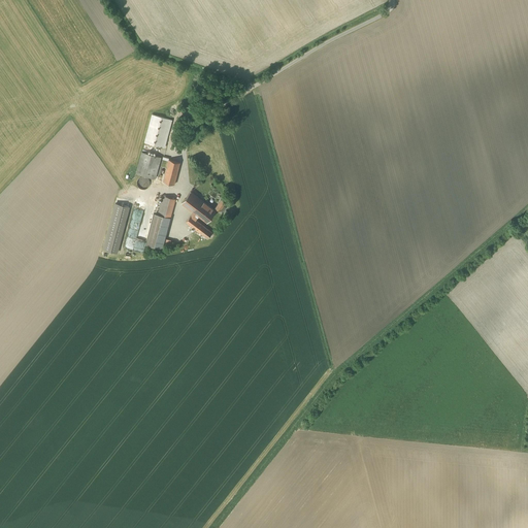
[(171,121),(151,116),(143,142),(164,147),(171,121)]
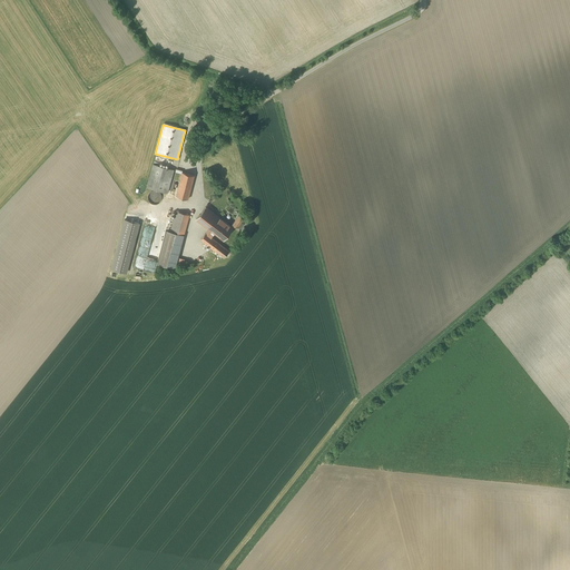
[(173,170),(151,165),(145,188),(166,194),(173,170)]
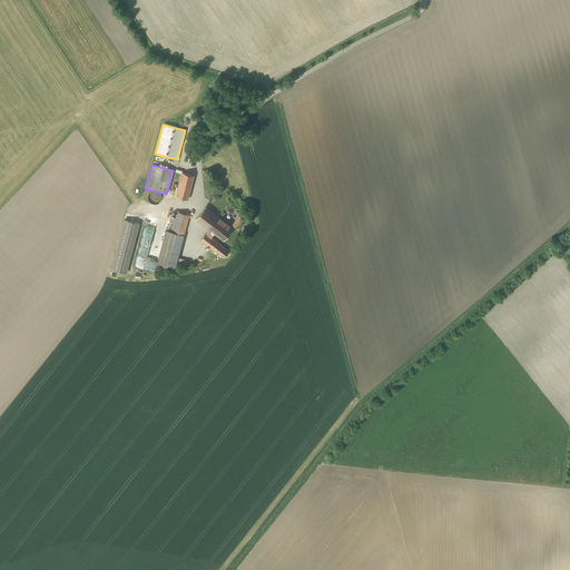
[(178,183),(173,180),(168,195),(187,199),(193,176),(180,173),(178,183)]
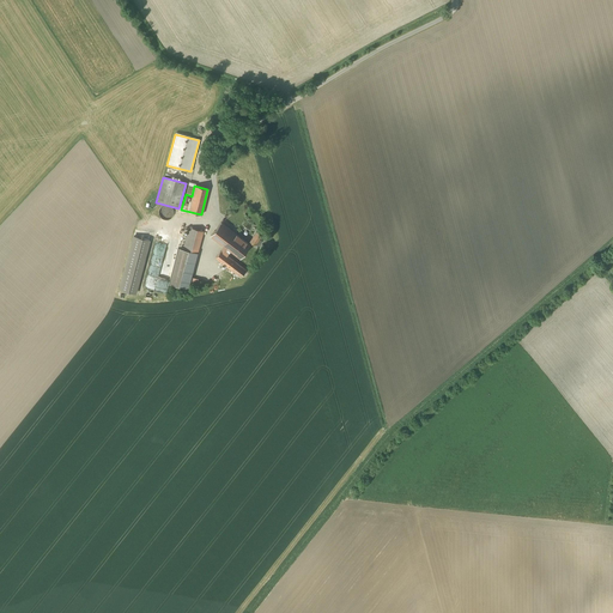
[(165,206),(164,207),(162,208),(161,210),(159,212),(159,214),(159,217),(161,218),(162,219),(164,220),(167,220),(169,220),(171,218),(173,217),(174,214),(173,212),(173,210),(170,207),(168,207),(165,206)]
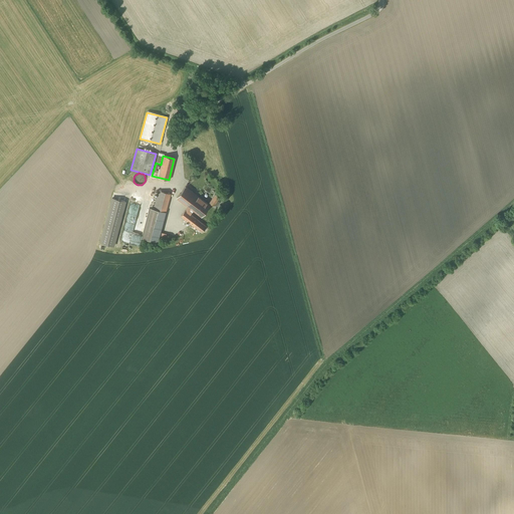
[(205,205),(186,189),(177,199),(189,208),(182,217),(202,233),(207,227),(193,216),(194,215),(200,219),(218,197),(214,194),(205,205)]
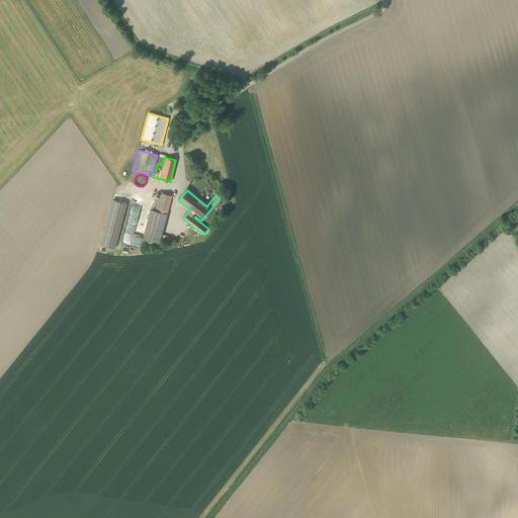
[(158,244),(171,195),(159,192),(154,211),(150,210),(142,240),(158,244)]
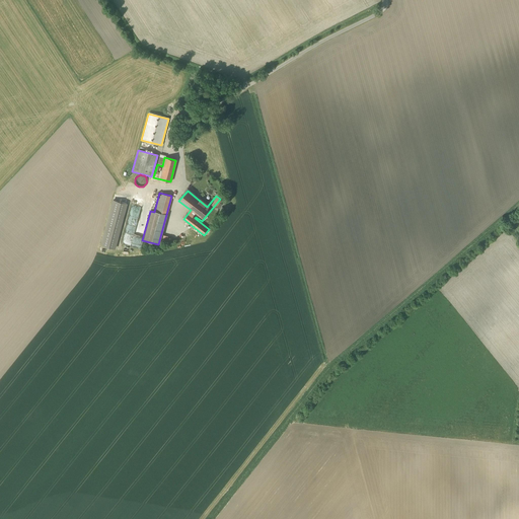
[(102,244),(119,248),(130,202),(114,198),(102,244)]
